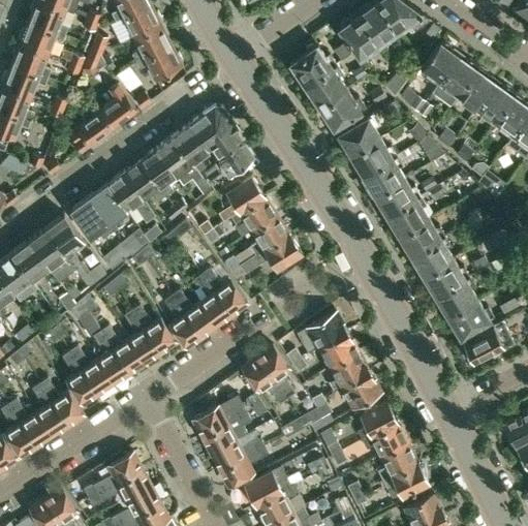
[(37,0),(34,0),(27,21),(63,35),(66,27),(59,25),(64,10),(37,0)]
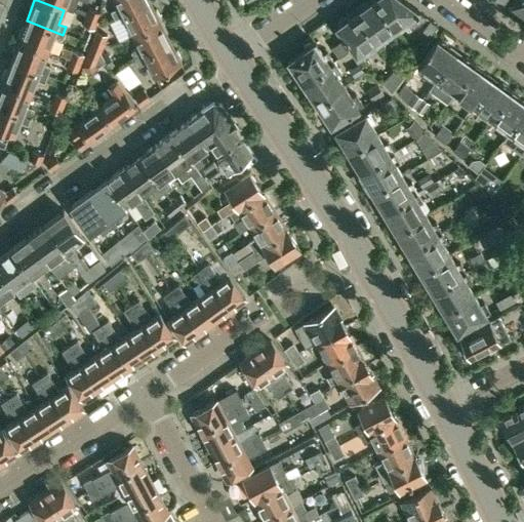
[(37,0),(64,10),(68,0),(74,0),(77,1),(77,0),(37,0)]
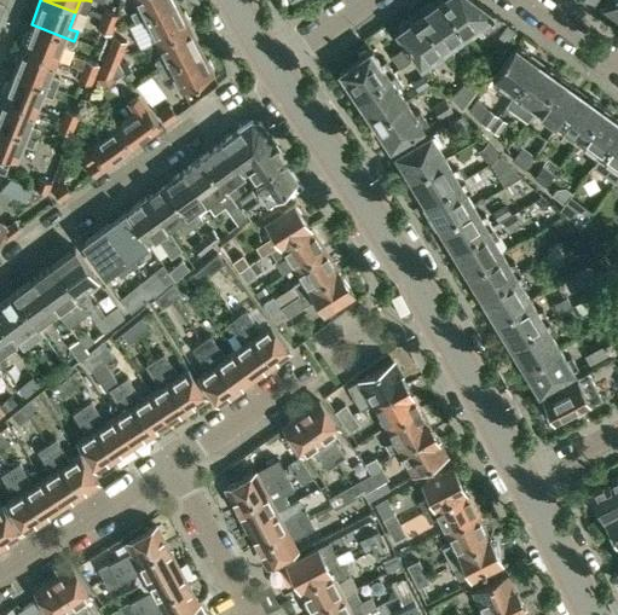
[(132,0),(138,12),(130,16),(134,24),(175,4),(173,0),(132,0)]
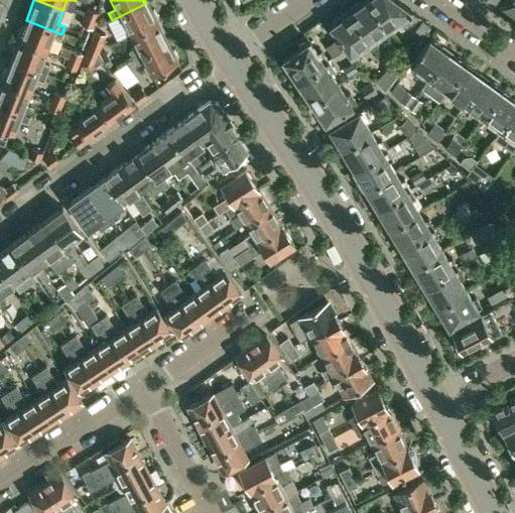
[(410,14),(390,0),(368,0),(366,2),(388,30),(397,23),(402,31),(418,20),(410,14)]
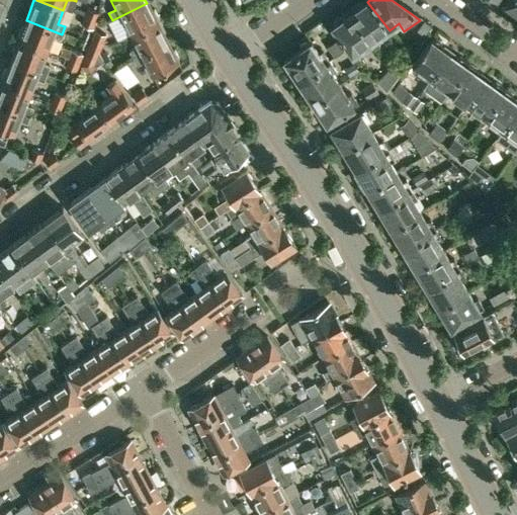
[(516,0),(506,0),(503,6),(516,16),(516,0)]
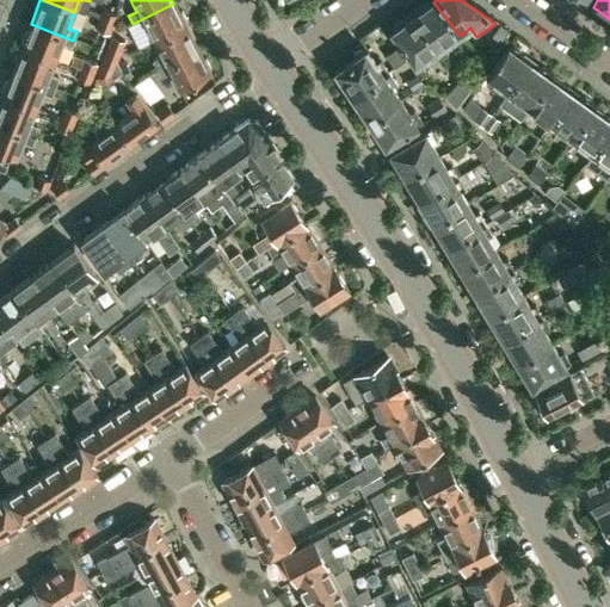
[(433,2),(412,18),(437,51),(460,36),(433,2)]
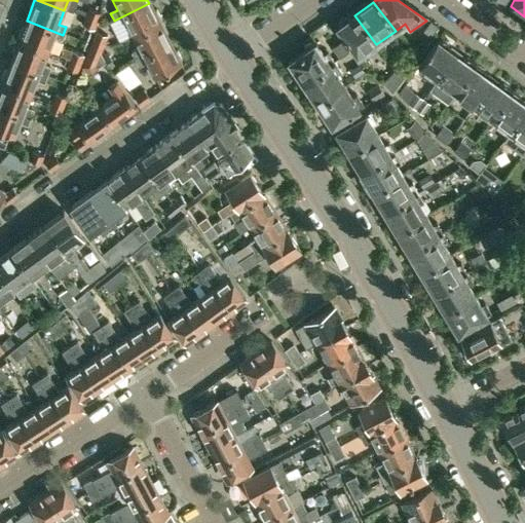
[(124,25),(132,37),(159,24),(149,3),(114,21),(117,29),(124,25)]
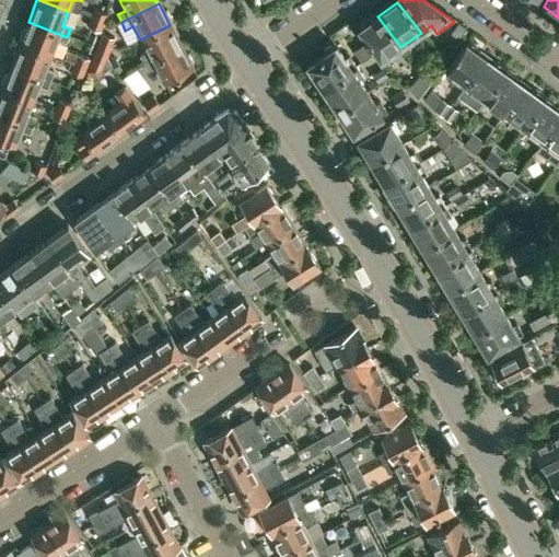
[(94,11),(90,20),(103,25),(106,16),(94,11)]
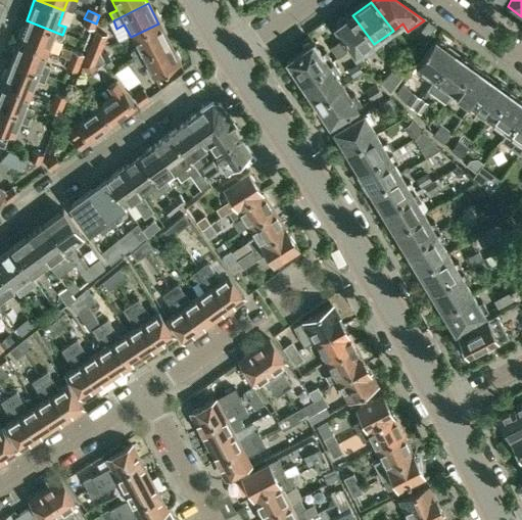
[(354,58),(366,50),(368,54),(377,48),(374,44),(352,15),(333,30),(354,58)]
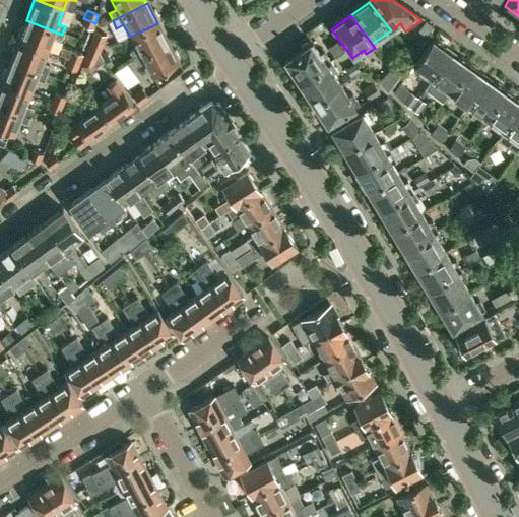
[(92,31),(95,23),(83,18),(80,27),(92,31)]
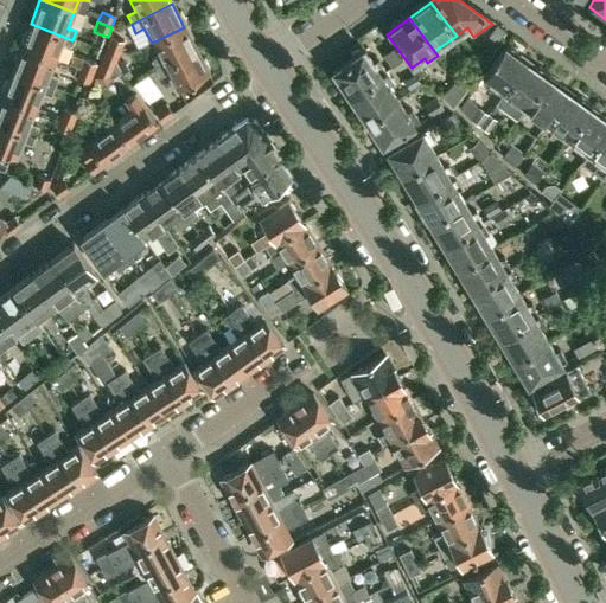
[(31,24),(21,47),(55,62),(61,46),(69,50),(72,40),(31,24)]
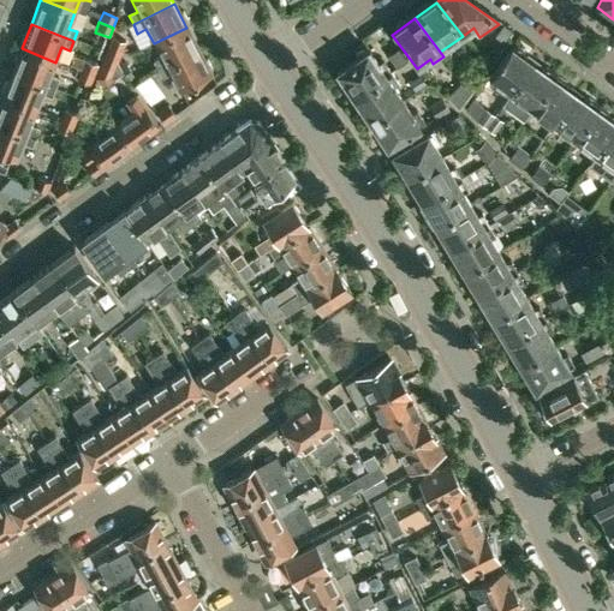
[(502,45),(511,33),(502,27),(494,39),(502,45)]
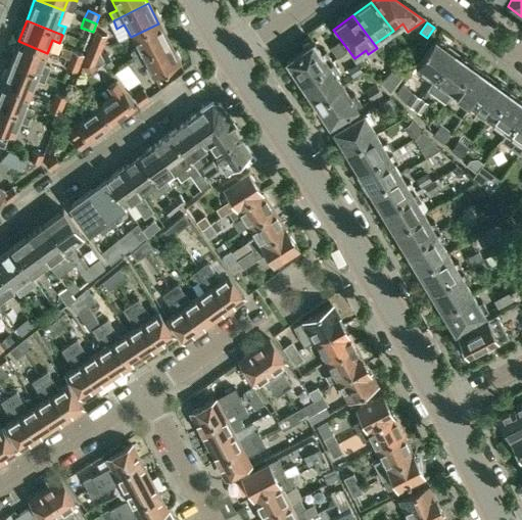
[(131,37),(137,50),(130,54),(134,62),(169,44),(158,24),(131,37)]
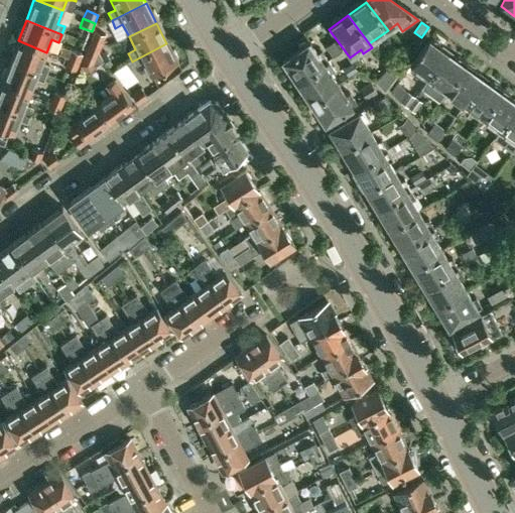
[(105,37),(97,35),(93,33),(91,41),(102,45),(105,37)]
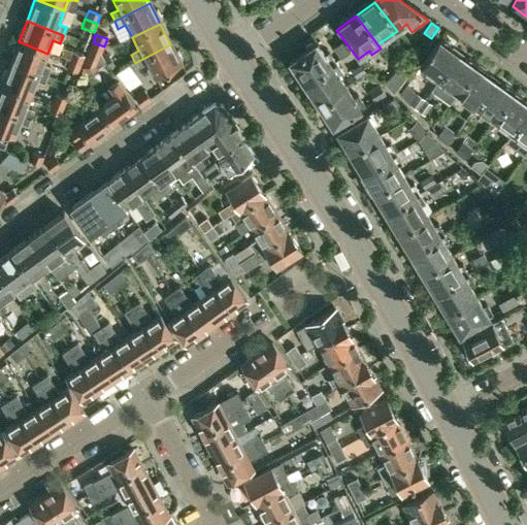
[(68,61),(68,62),(80,66),(84,58),(81,58),(87,43),(76,40),(71,54),(69,53),(67,61),(68,61)]
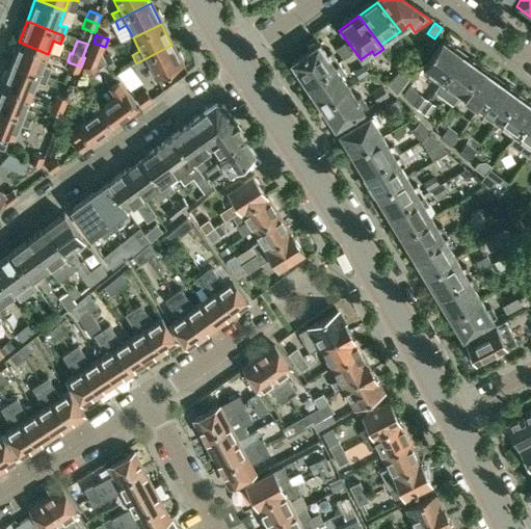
[(19,42),(9,63),(47,78),(50,70),(43,68),(48,54),(19,42)]
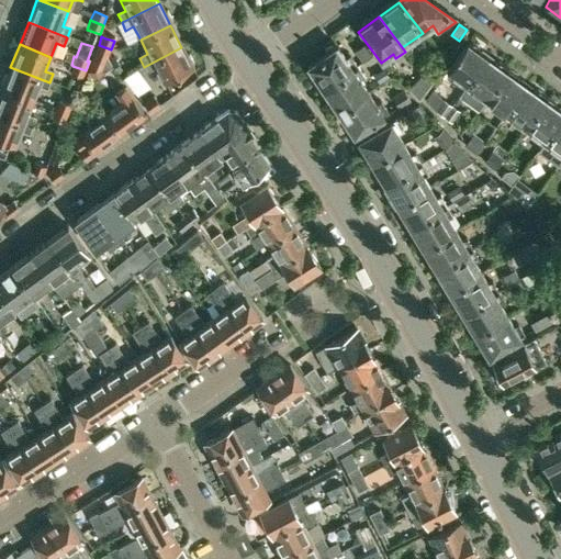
[(107,58),(111,49),(99,45),(94,54),(107,58)]
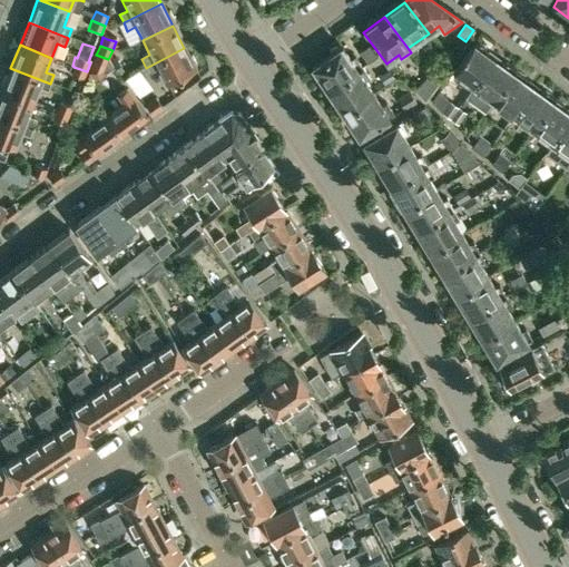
[(472,46),(451,75),(471,89),(492,60),(472,46)]
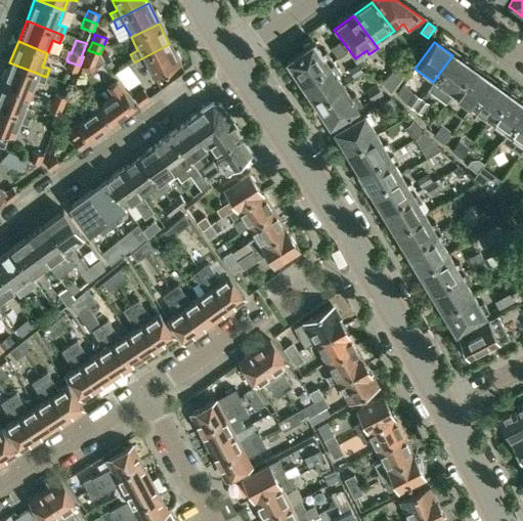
[(179,66),(169,44),(134,62),(137,70),(144,66),(151,80),(179,66)]
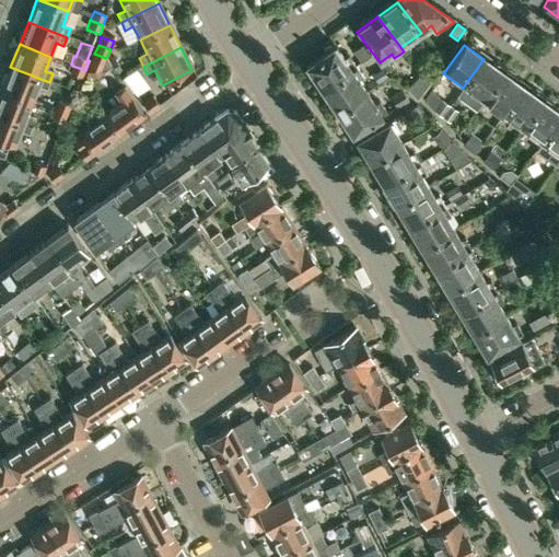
[(305,67),(322,91),(350,70),(335,47),(305,67)]
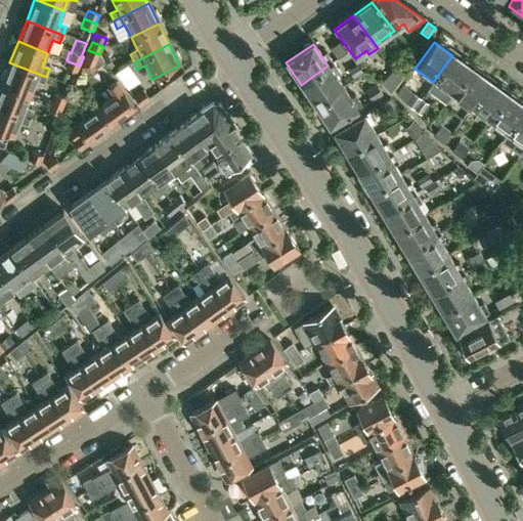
[(333,51),(339,59),(348,53),(342,45),(333,51)]
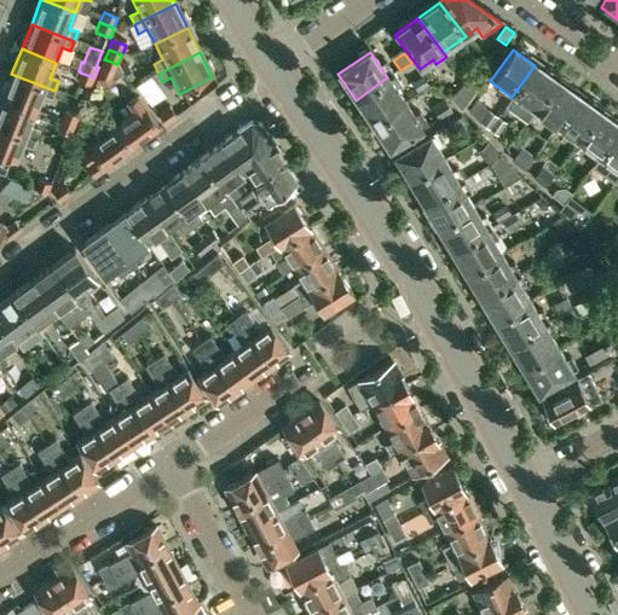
[(114,74),(117,67),(117,64),(104,59),(100,68),(114,74)]
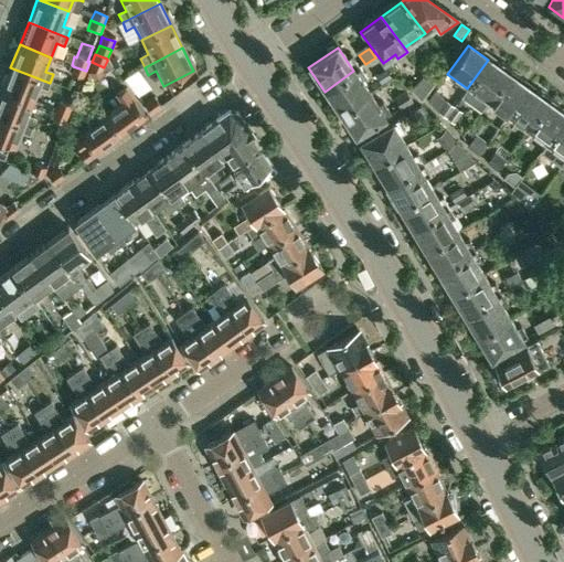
[(109,63),(117,76),(123,73),(115,60),(109,63)]
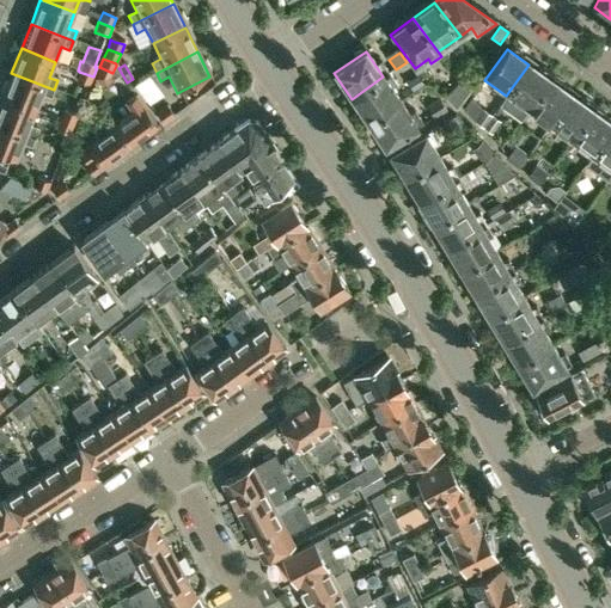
[(521,121),(527,111),(550,80),(529,65),(506,96),(501,103),(508,109),(507,111),(521,121)]
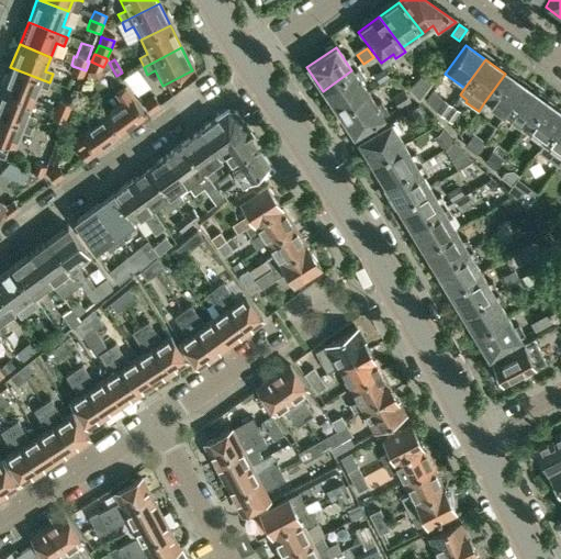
[(70,75),(81,79),(82,79),(86,70),(73,66),(70,75)]
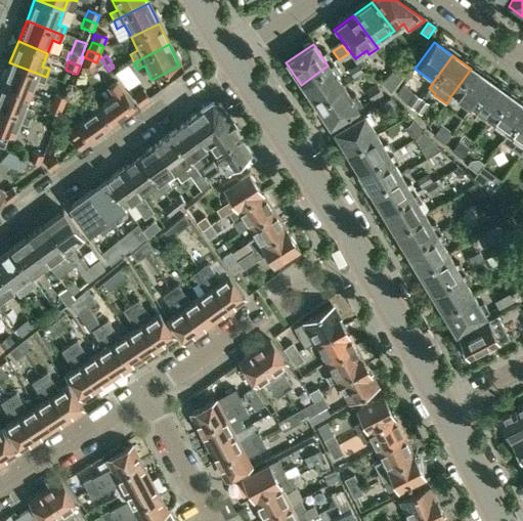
[(9,62),(1,84),(31,95),(36,82),(43,85),(46,77),(9,62)]
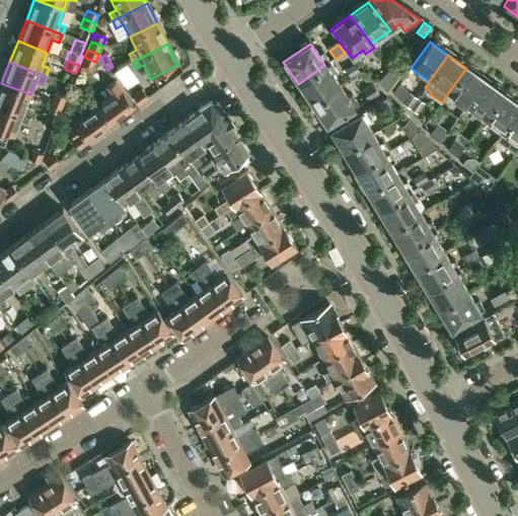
[(298,84),(312,105),(339,86),(324,65),(298,84)]
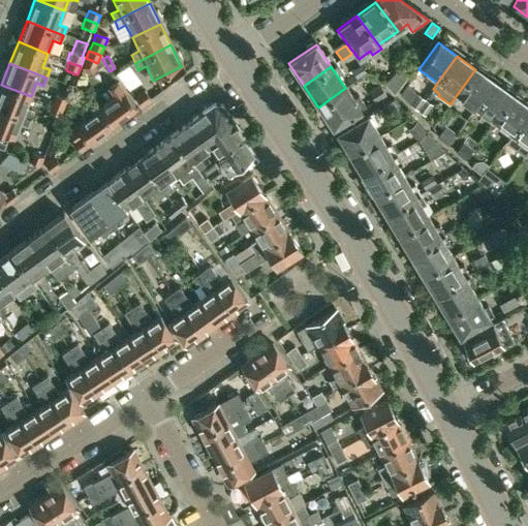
[(356,82),(366,75),(361,67),(350,73),(356,82)]
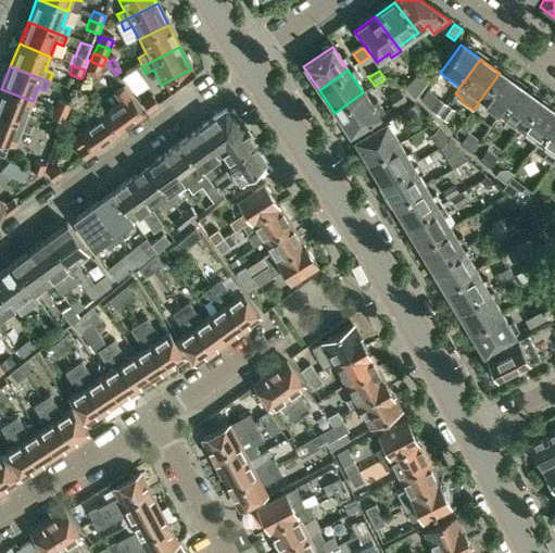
[(414,101),(429,79),(420,72),(403,91),(414,101)]
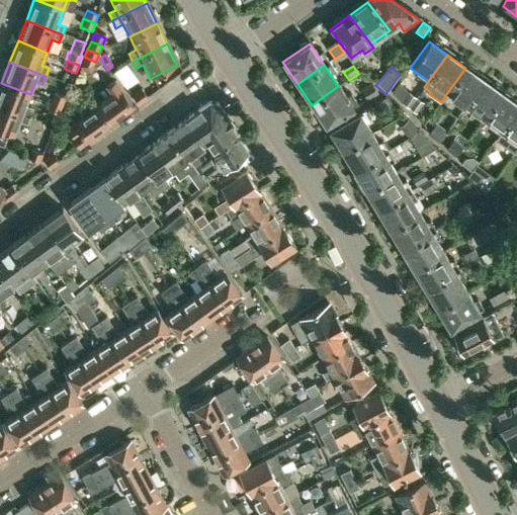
[(446,94),(464,107),(484,81),(465,68),(446,94)]
